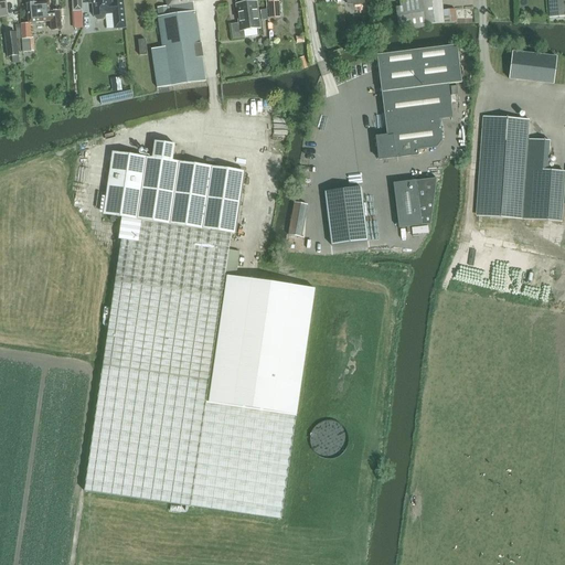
[(82,11),(81,0),(72,0),(73,12),(82,11)]
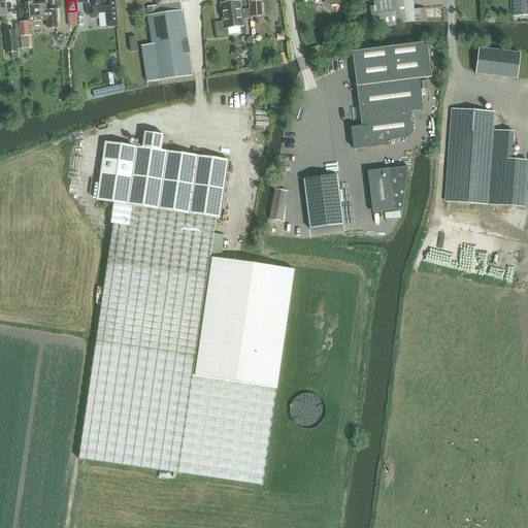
[(105,2),(105,0),(84,0),(84,3),(87,3),(89,14),(89,17),(92,19),(97,18),(99,15),(99,13),(106,12),(107,27),(118,26),(114,1),(105,2)]
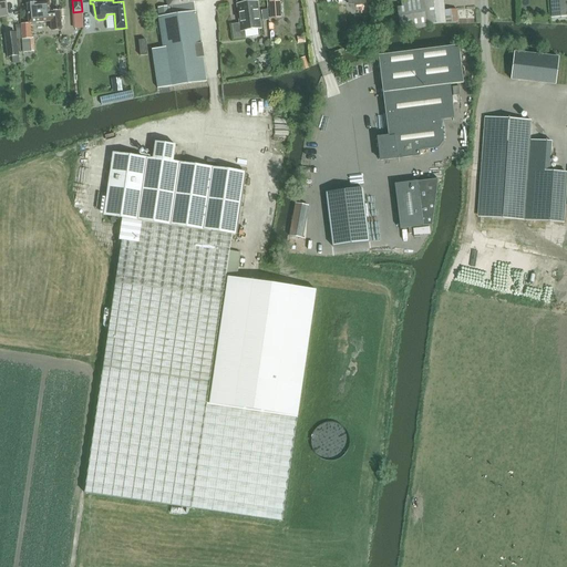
[(163,48),(152,50),(157,89),(206,82),(196,11),(195,11),(194,2),(203,0),(165,0),(167,7),(158,8),(160,18),(158,18),(163,48)]
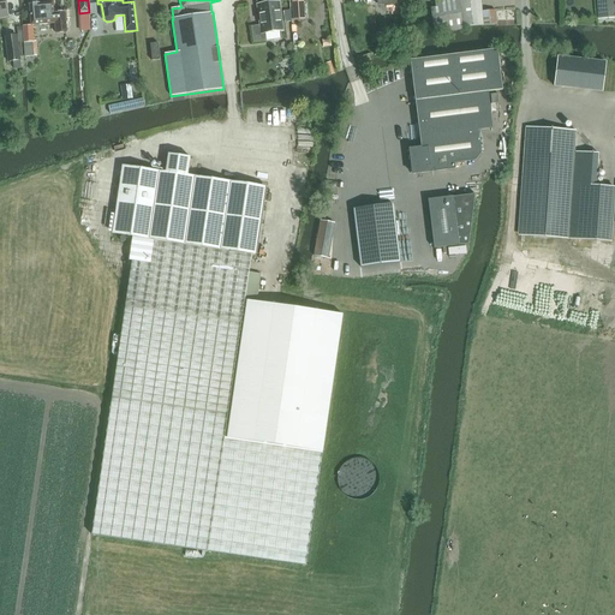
[(302,0),(292,1),(293,21),(303,21),(302,0)]
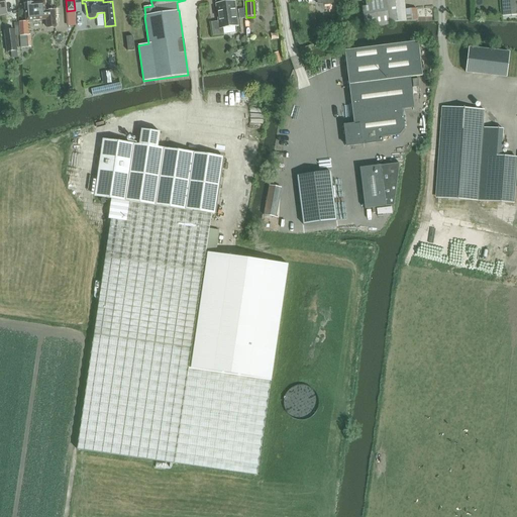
[(366,28),(379,26),(389,25),(385,0),(365,0),(365,1),(364,1),(364,4),(363,5),(366,28)]
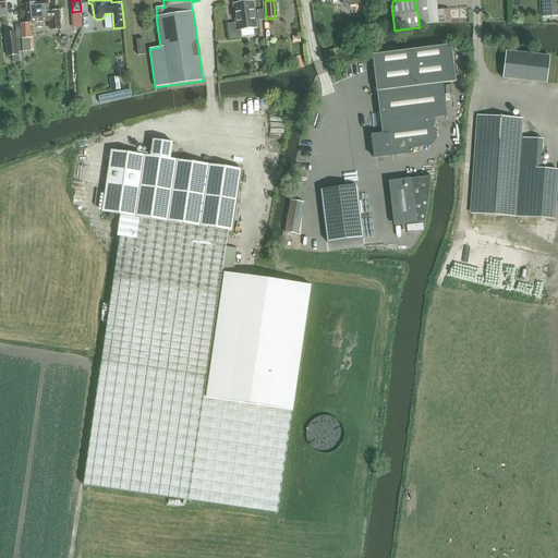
[(416,0),(420,25),(450,22),(449,10),(437,11),(435,0),(416,0)]
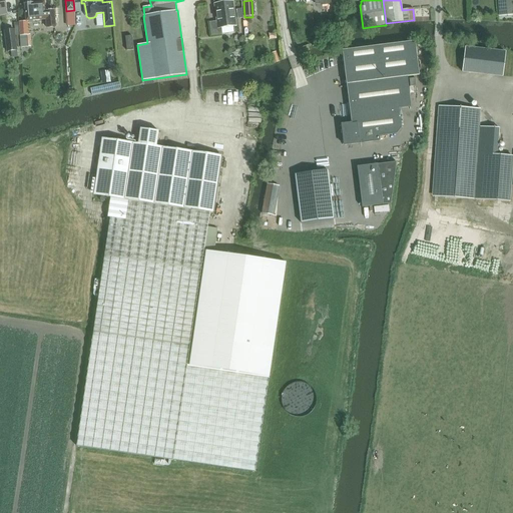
[(512,0),(500,0),(502,16),(512,14),(512,0)]
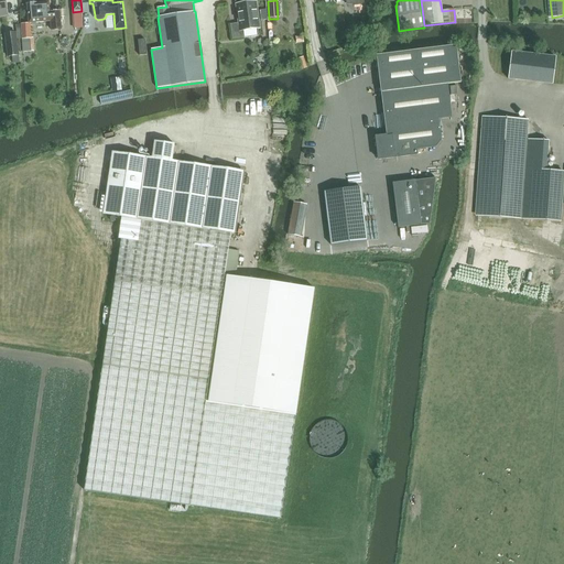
[(28,3),(26,3),(29,23),(51,21),(52,31),(63,30),(61,11),(50,12),(49,3),(44,4),(44,2),(36,3),(35,1),(29,1),(28,3)]
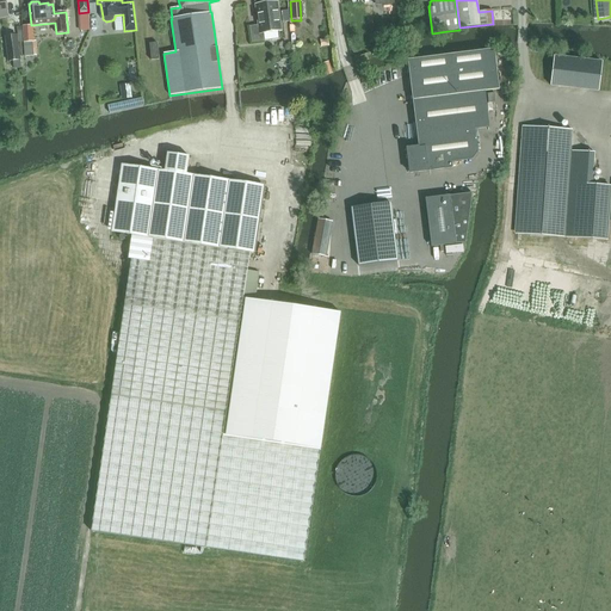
[(277,1),(255,4),(259,25),(259,34),(278,31),(281,31),(277,1)]
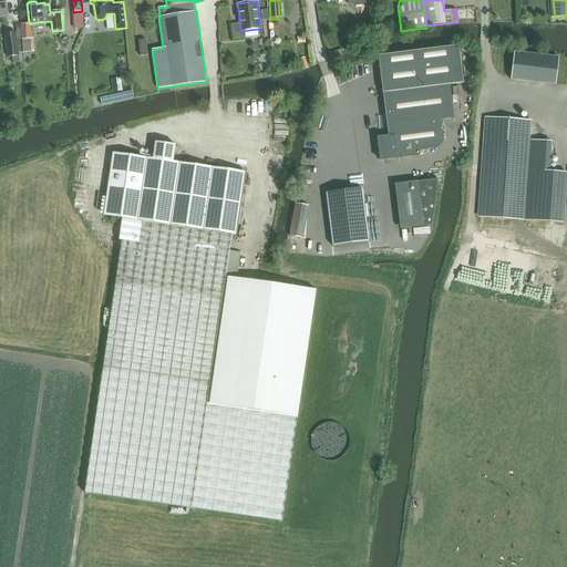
[(22,38),(28,38),(31,38),(30,24),(21,24),(22,38)]
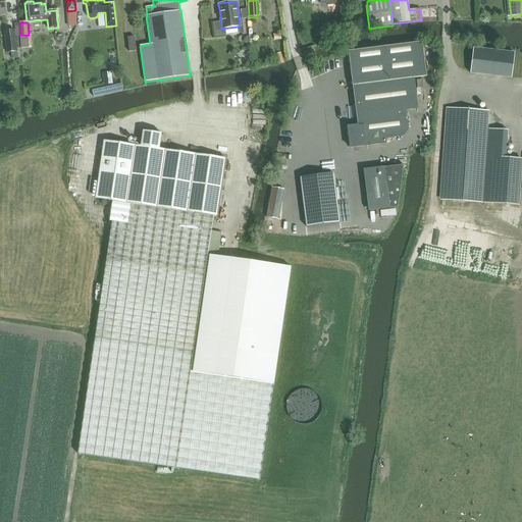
[(15,32),(5,33),(6,52),(11,52),(16,51),(15,32)]
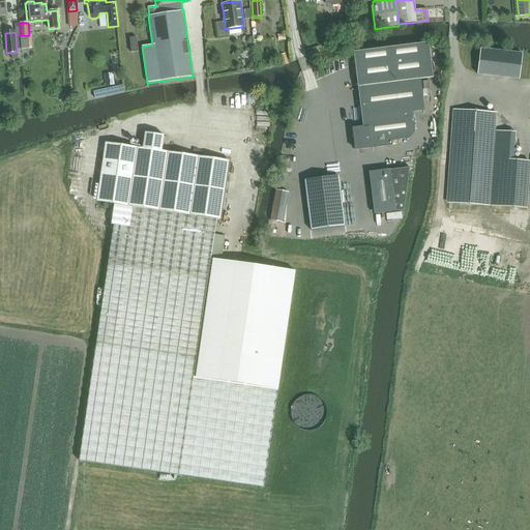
[(26,35),(21,35),(22,49),(30,48),(29,35),(26,35)]
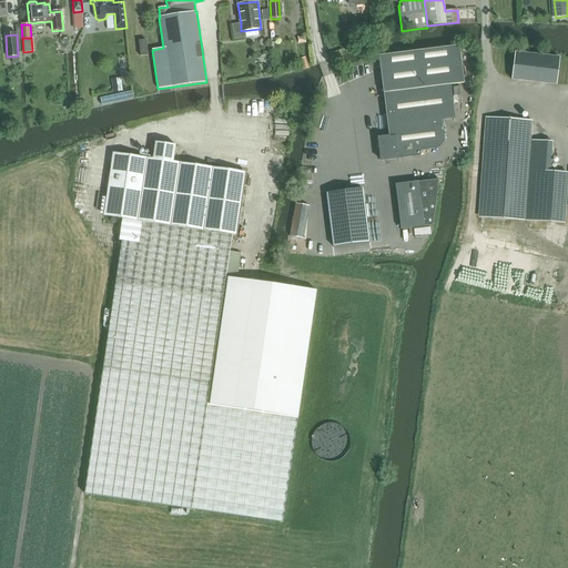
[(146,56),(145,40),(138,41),(139,57),(146,56)]
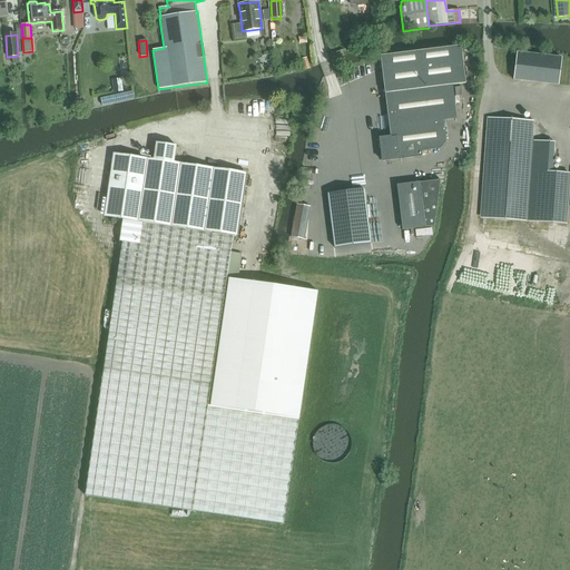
[(304,59),(302,45),(295,46),(297,60),(304,59)]
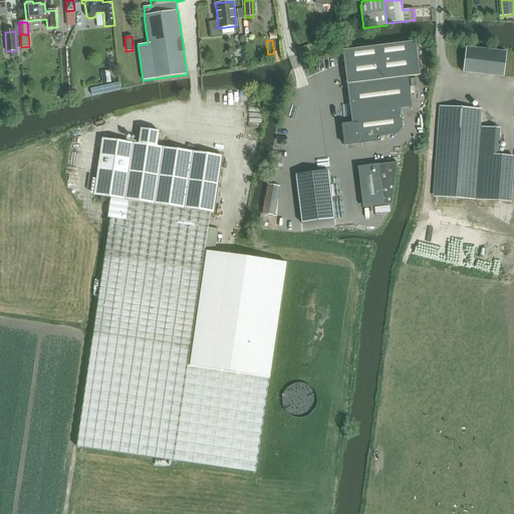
[(343,50),(352,123),(342,124),(345,146),(380,142),(380,137),(398,135),(403,129),(401,109),(413,107),(409,76),(421,75),(417,41),(343,50)]
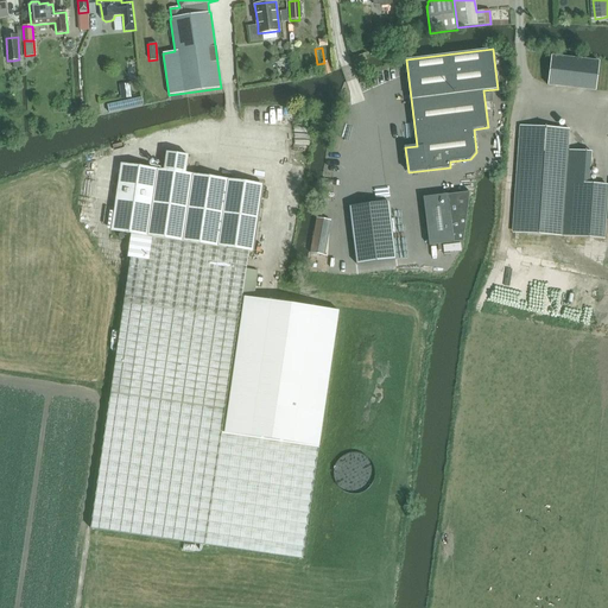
[(549,86),(596,90),(600,62),(552,56),(549,86)]
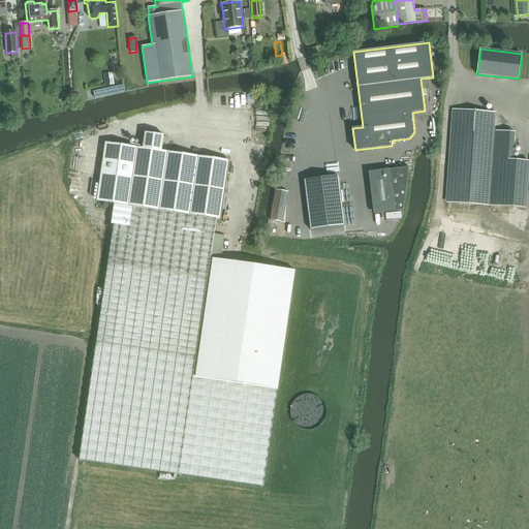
[(106,86),(114,85),(113,76),(105,78),(106,86)]
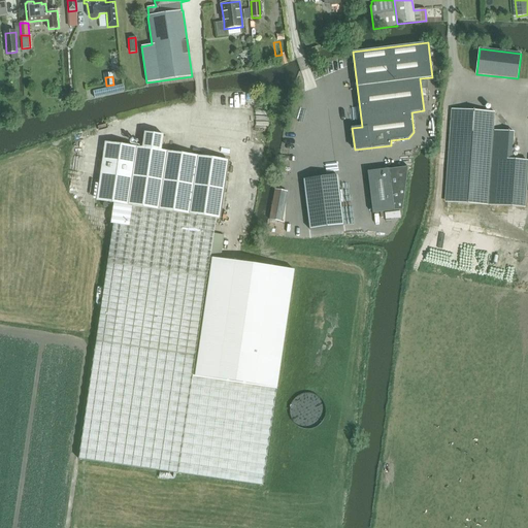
[(125,92),(123,85),(93,91),(95,98),(125,92)]
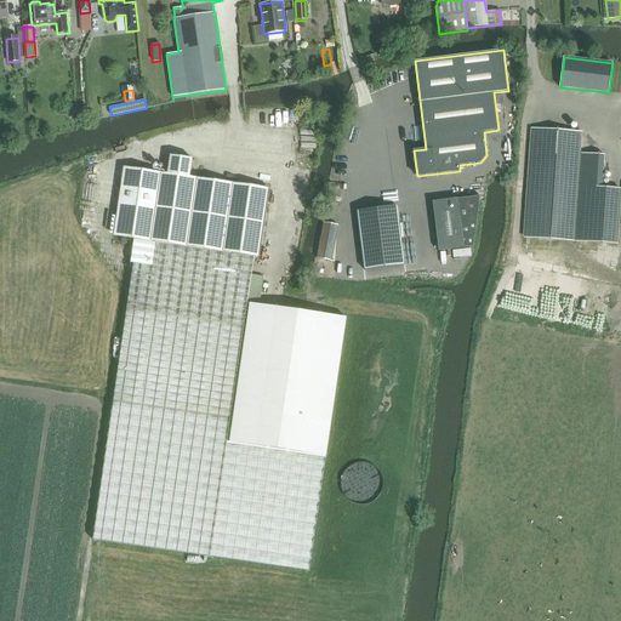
[(576,241),(582,165),(580,165),(580,153),(582,132),(534,129),(527,238),(576,241)]
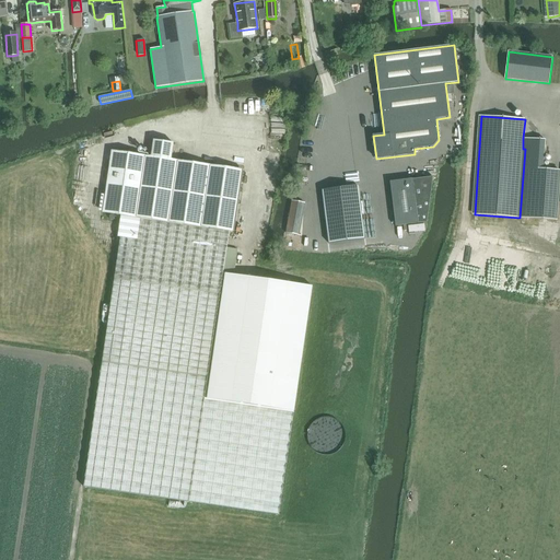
[(523,138),(523,149),(525,149),(520,218),(556,220),(559,171),(543,170),(545,140),(523,138)]
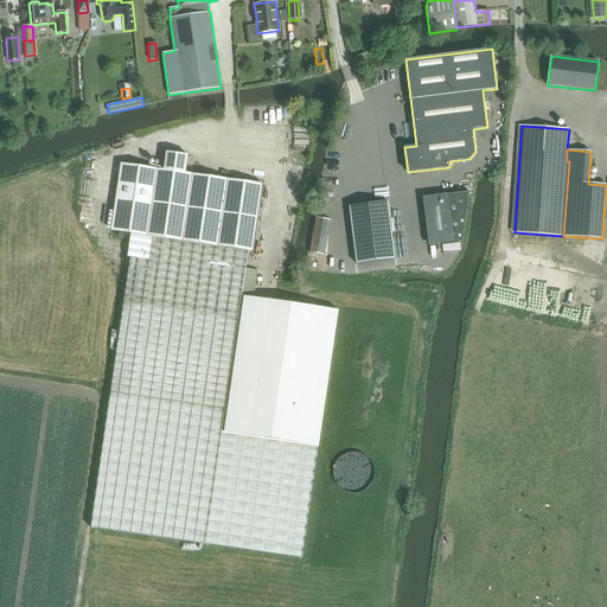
[(157,168),(147,236),(249,250),(254,251),(263,184),(185,173),(189,155),(166,152),(164,170),(157,168)]
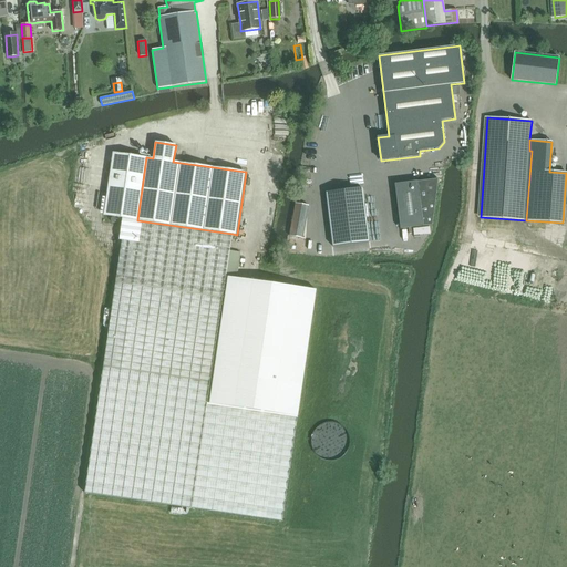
[(113,153),(104,216),(123,218),(137,220),(146,157),(113,153)]
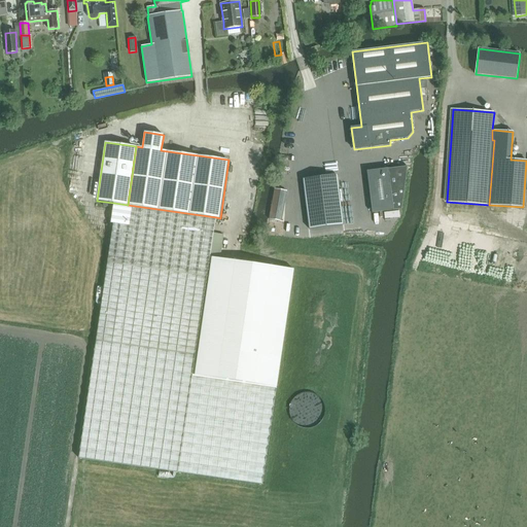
[(387,169),(367,171),(373,213),(401,209),(408,167),(387,169)]
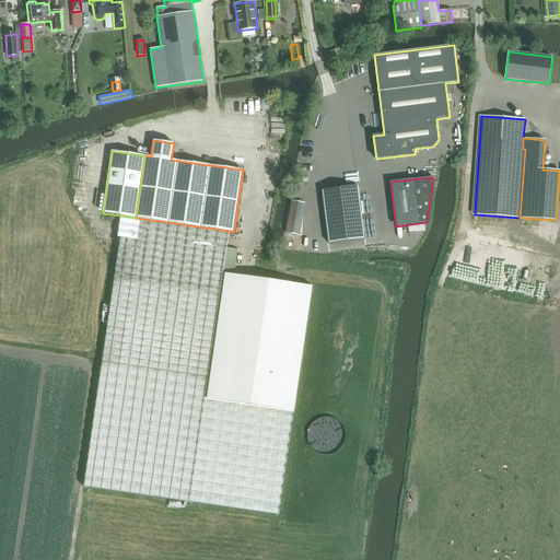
[(358,186),(323,190),(329,244),(364,240),(358,186)]
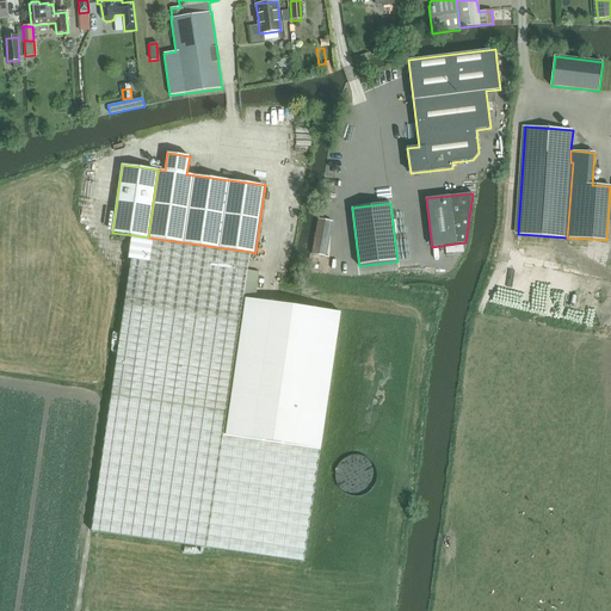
[(327,258),(333,221),(318,218),(312,255),(327,258)]
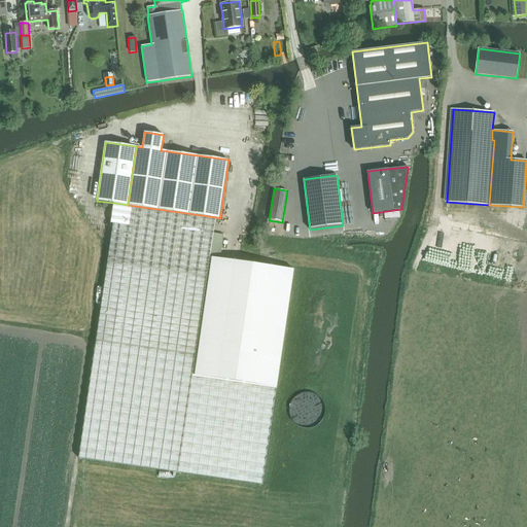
[(114,203),(111,223),(113,223),(130,225),(118,304),(201,316),(210,257),(214,234),(216,217),(128,205),(114,203)]
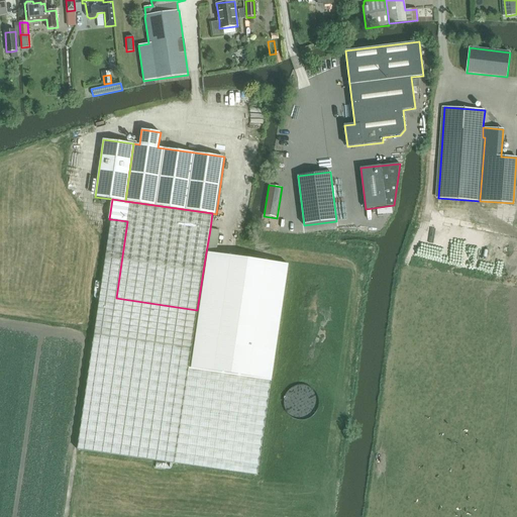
[(81,431),(78,449),(81,450),(156,460),(174,463),(175,463),(189,369),(192,348),(110,336),(116,298),(127,221),(111,219),(81,431)]
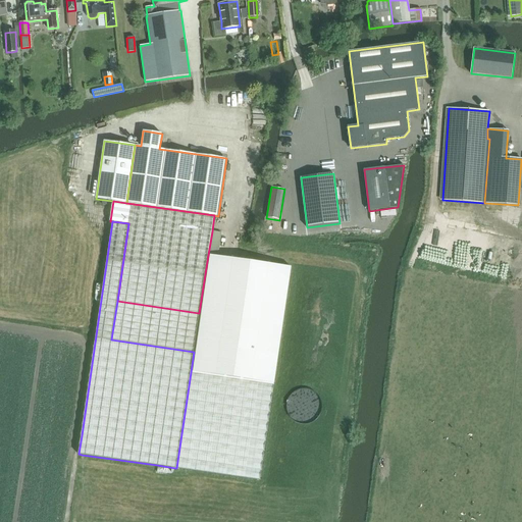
[(222,235),(212,233),(209,255),(210,255),(219,257),(222,235)]
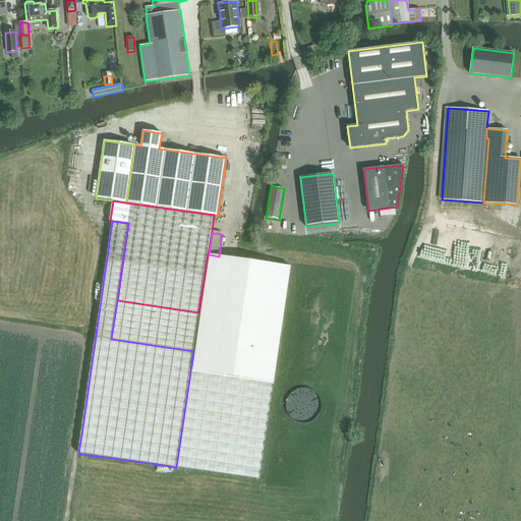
[(210,254),(192,371),(274,384),(291,267),(242,259),(218,256),(210,254)]
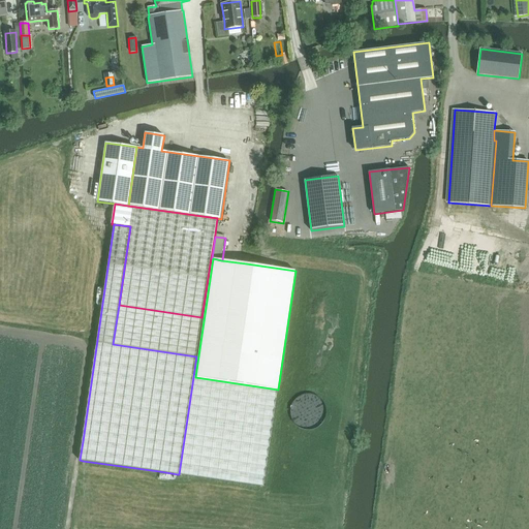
[(119,305),(113,344),(196,356),(201,317),(119,305)]
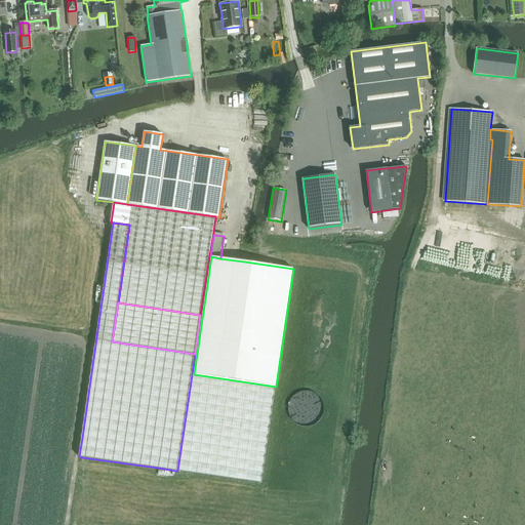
[(192,374),(177,471),(261,483),(276,387),(194,374),(192,374)]
